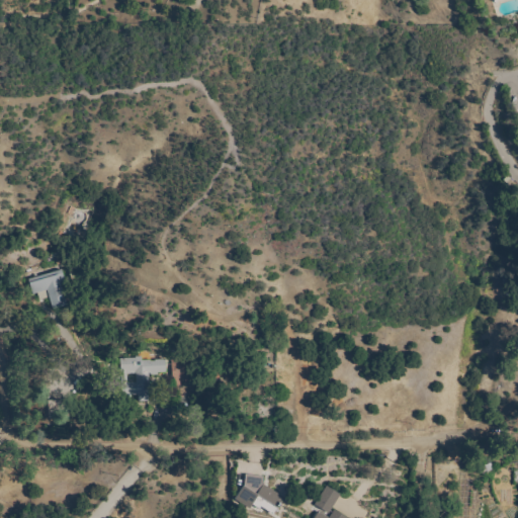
[(67,283),(62,284),(68,306),(54,310),(50,297),(39,300),(37,293),(33,294),(29,280),(63,270),(67,283)]
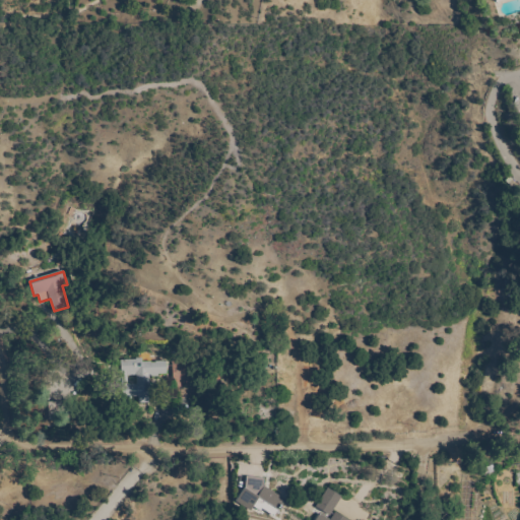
[(124,361),(124,363),(128,363),(128,361),(137,360),(137,359),(142,359),(142,363),(151,363),(151,364),(156,363),(156,362),(167,362),(167,374),(158,375),(158,377),(150,377),(150,384),(152,384),(152,387),(150,387),(150,396),(149,396),(149,403),(140,403),(139,397),(123,397),(121,361),(124,361)]
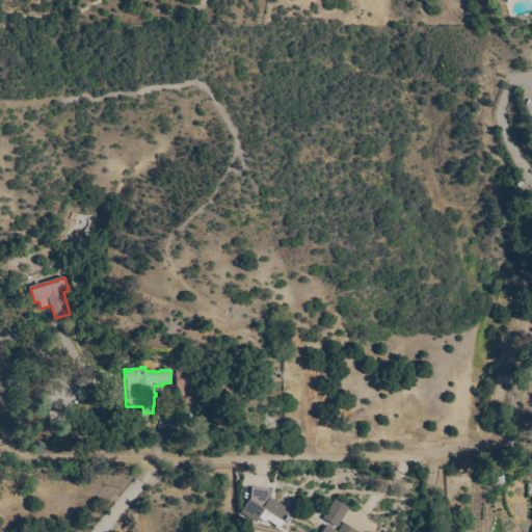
[(196,370),(197,384),(201,384),(201,392),(185,392),(185,396),(180,396),(180,392),(180,390),(180,389),(178,389),(177,371),(196,370)]
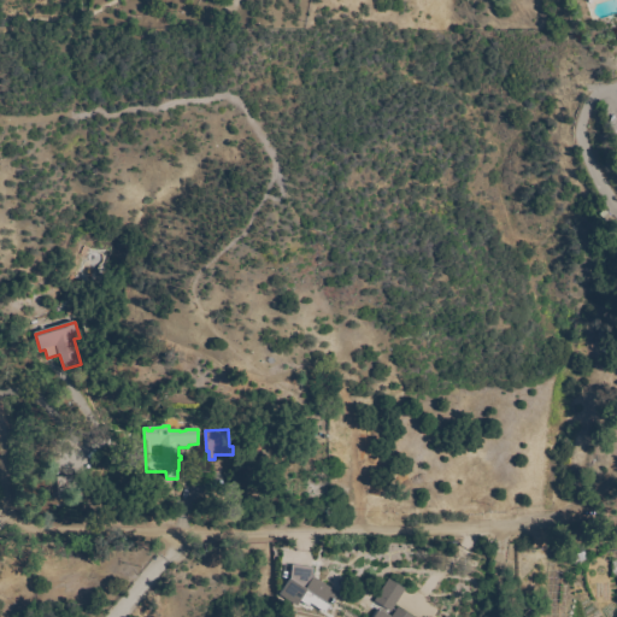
[(83,495),(69,497),(69,499),(59,500),(57,477),(82,476),(83,495)]
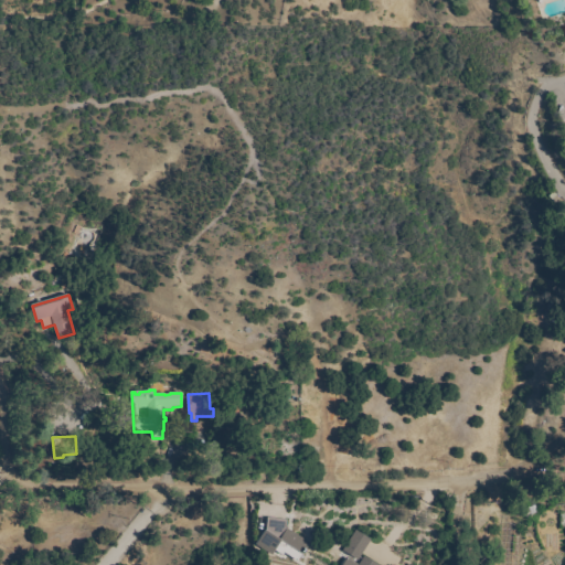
[(285,524),(270,516),(254,546),(269,555),(273,550),(296,563),(307,542),(283,528),(285,524)]
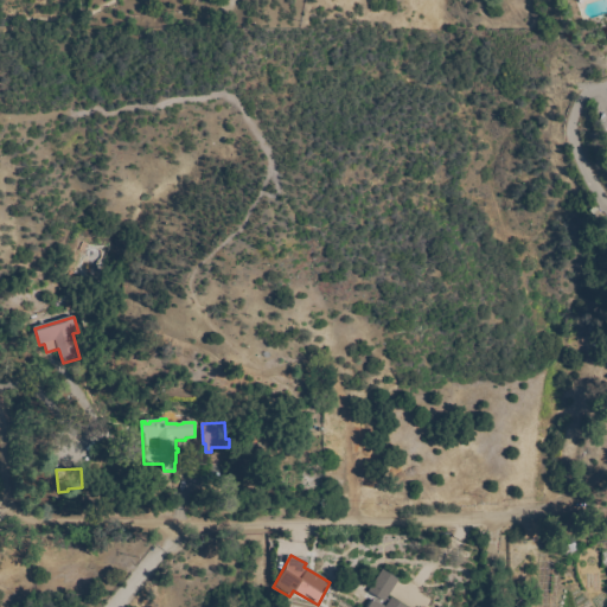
[(383,569),(400,580),(384,604),(368,593),(383,569)]
